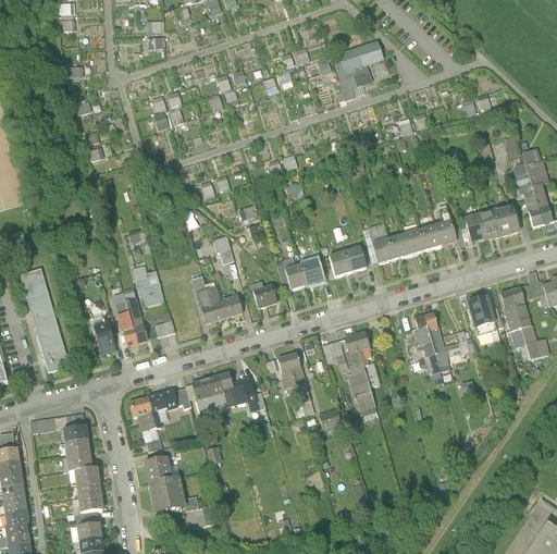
[(206,0),(211,14),(222,11),(218,0),(206,0)]
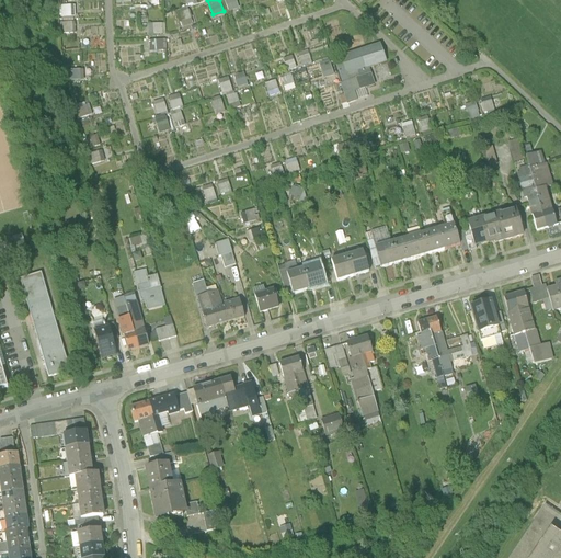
[(71,13),(70,1),(60,2),(61,13),(71,13)]
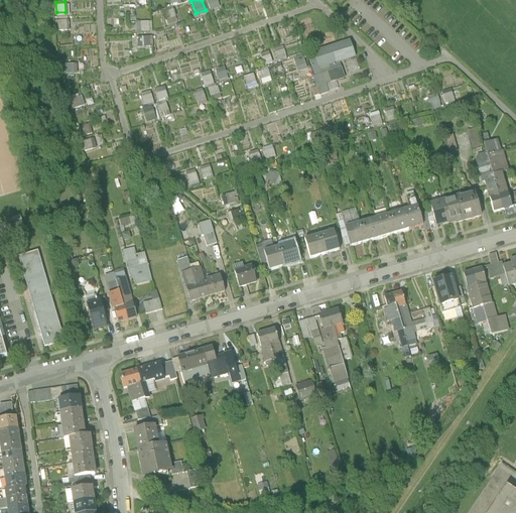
[(172,3),(161,6),(164,19),(176,16),(172,3)]
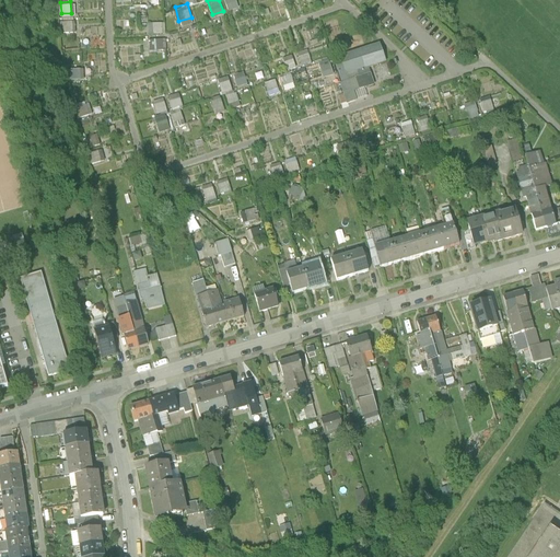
[(71,30),(71,19),(61,19),(61,30),(71,30)]
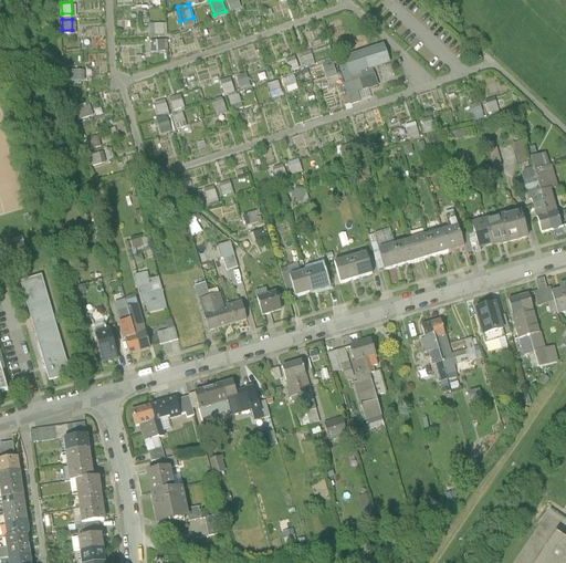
[(149,20),(149,32),(167,31),(167,20),(149,20)]
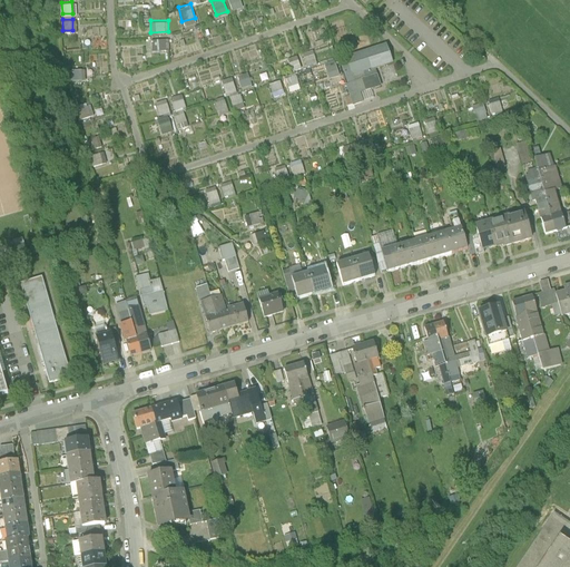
[(168,49),(168,37),(150,37),(150,48),(168,49)]
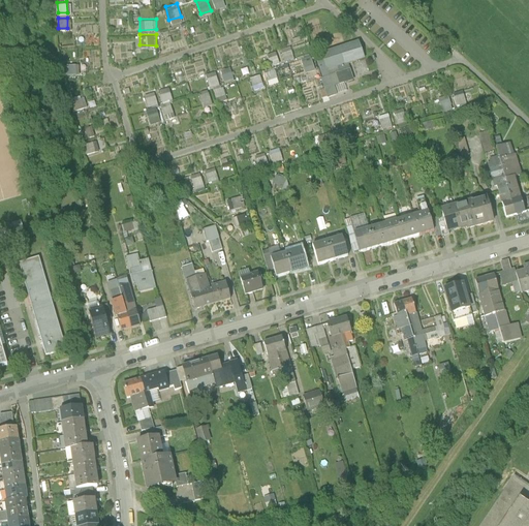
[(348,61),(364,56),(359,38),(314,52),(321,74),(349,66),(348,61)]
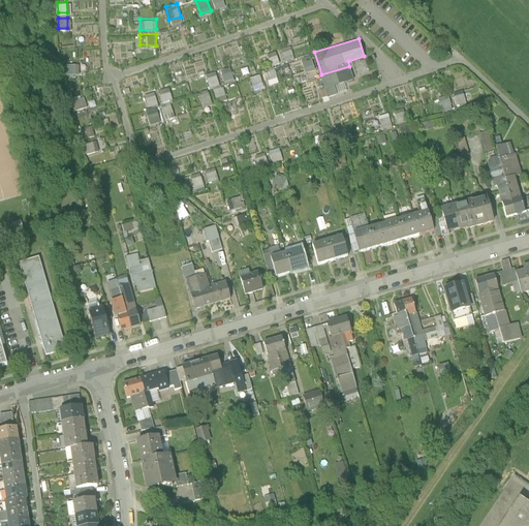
[(270,64),(279,61),(276,50),(267,53),(270,64)]
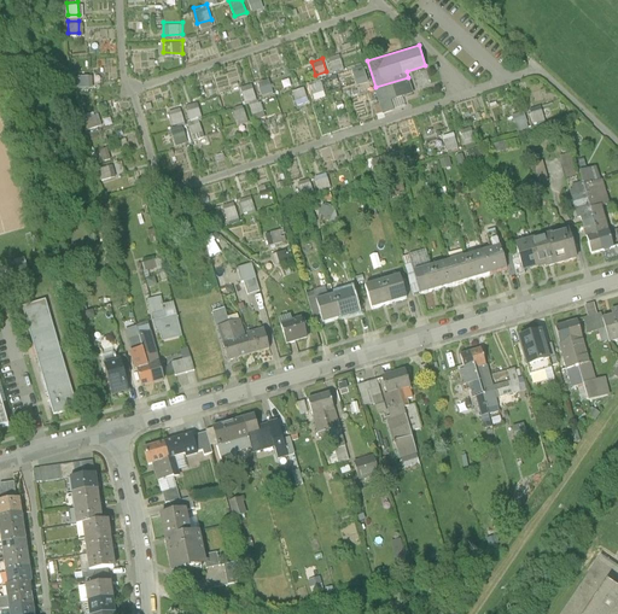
[(363,64),(351,66),(355,82),(367,80),(363,64)]
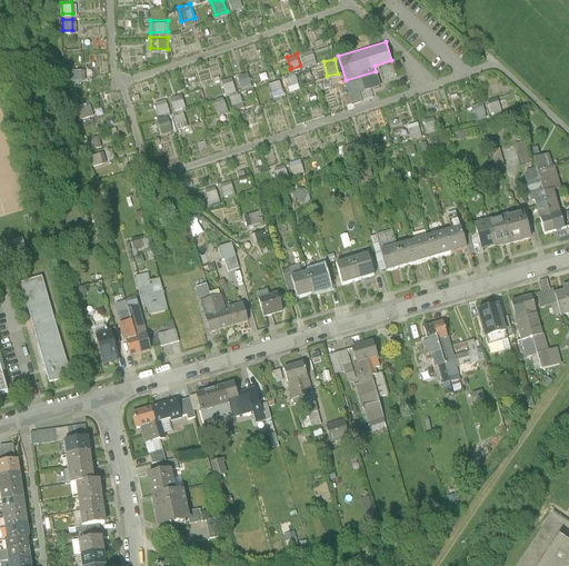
[(85,78),(85,67),(71,68),(71,79),(85,78)]
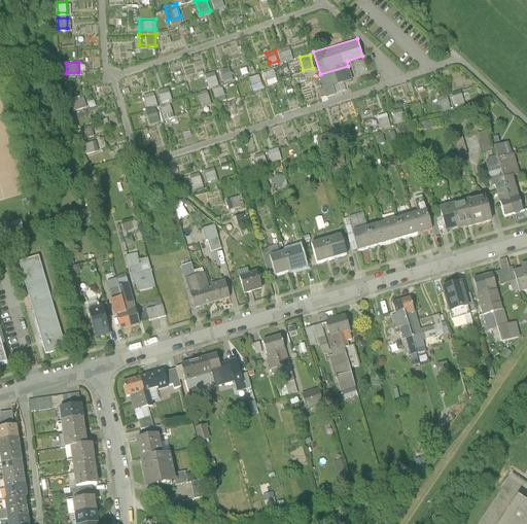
[(219,69),(223,79),(232,76),(227,65),(219,69)]
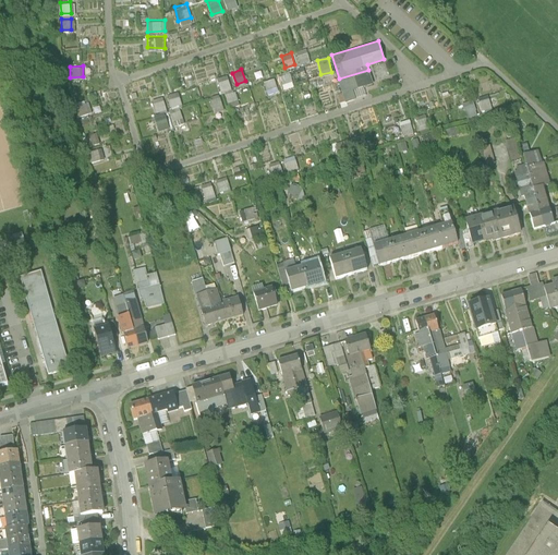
[(290,72),(279,75),(282,83),(292,80),(290,72)]
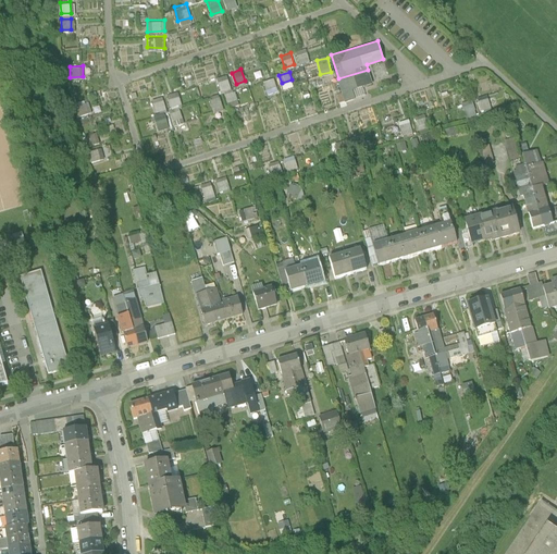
[(371,82),(368,72),(337,83),(343,101),(355,98),(351,88),(371,82)]
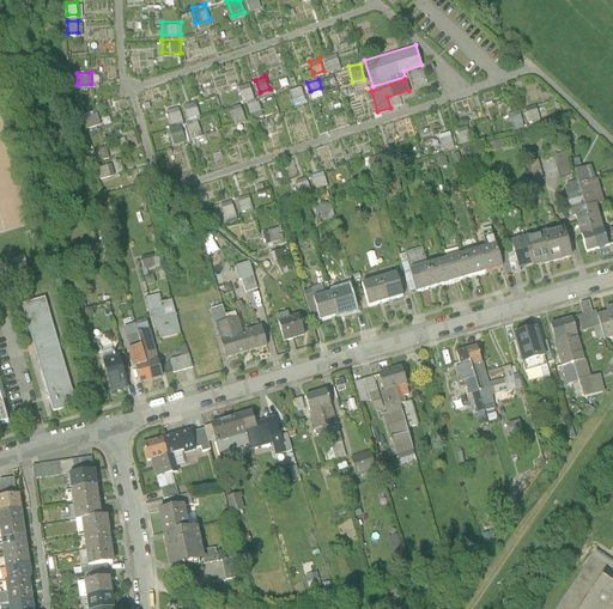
[(237,84),(242,99),(254,96),(249,80),(237,84)]
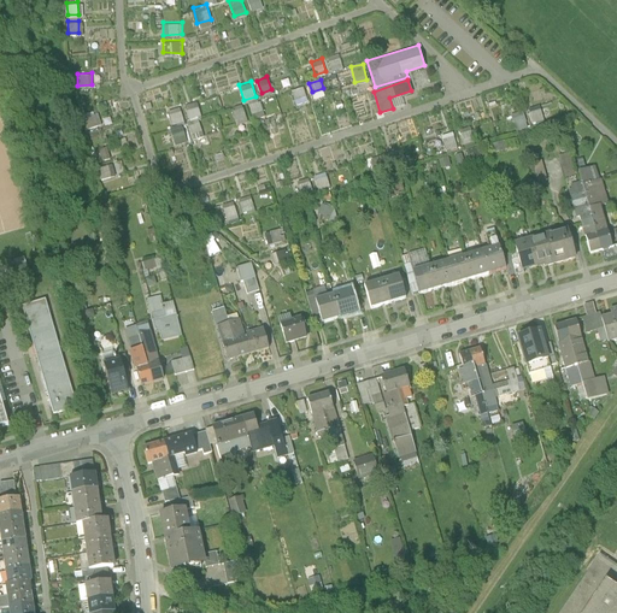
[(303,84),(291,89),(295,102),(307,99),(303,84)]
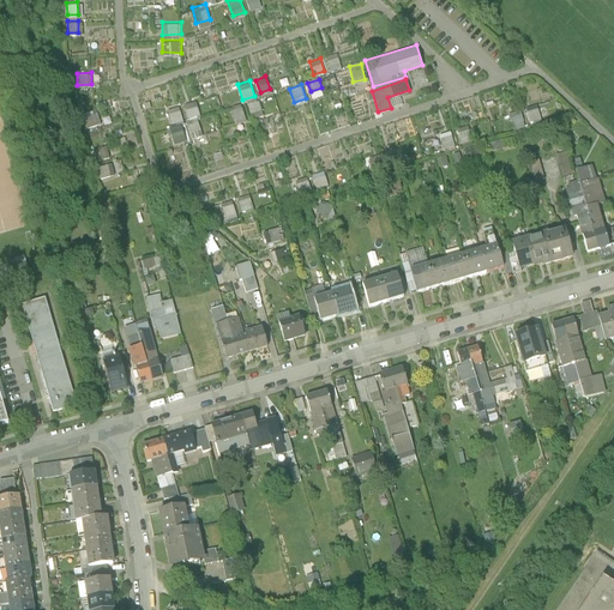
[(263,113),(258,97),(247,101),(252,116),(263,113)]
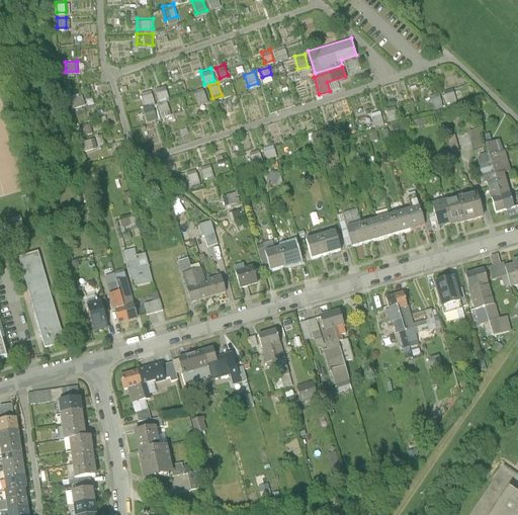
[(167,83),(155,85),(158,99),(170,97),(167,83)]
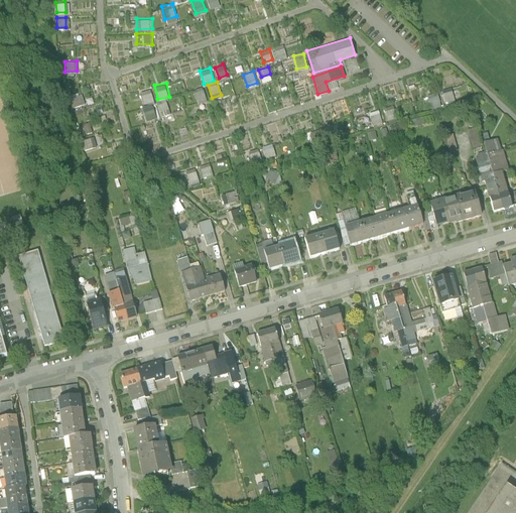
[(140,90),(142,102),(153,100),(151,88),(140,90)]
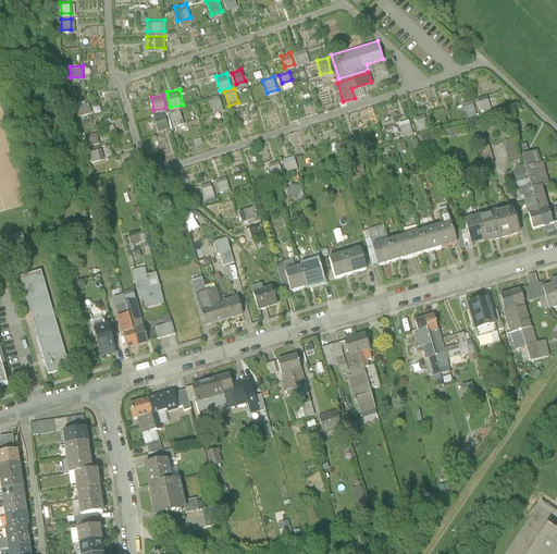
[(220,96),(209,98),(212,111),(223,108),(220,96)]
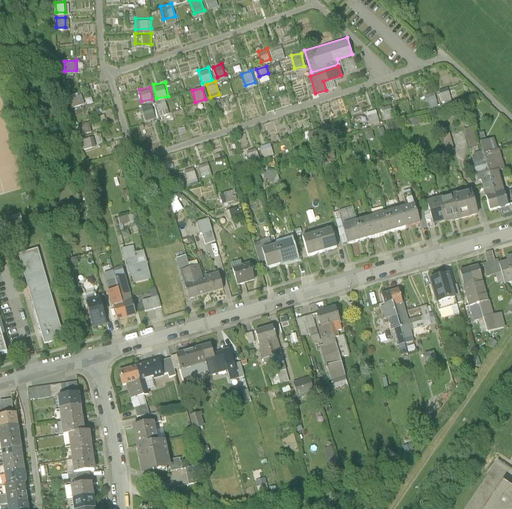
[(68,94),(71,105),(84,103),(81,91),(68,94)]
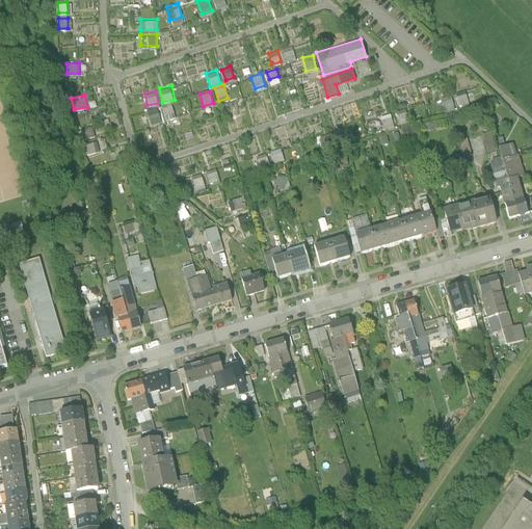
[(150,124),(164,120),(159,104),(145,108),(150,124)]
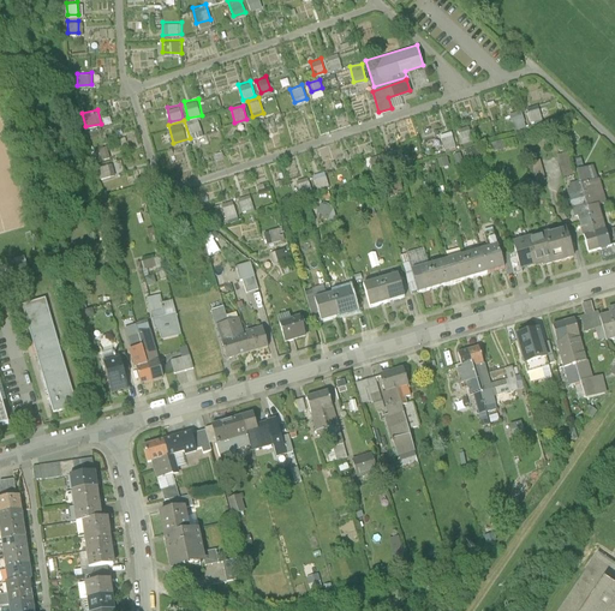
[(440,132),(445,149),(455,145),(452,130),(440,132)]
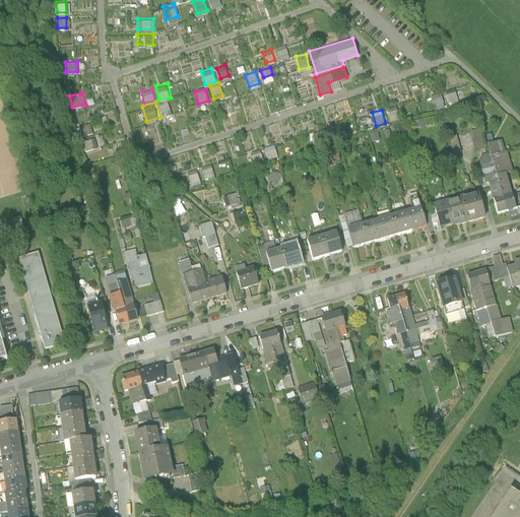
[(489,113),(480,115),(481,121),(490,119),(489,113)]
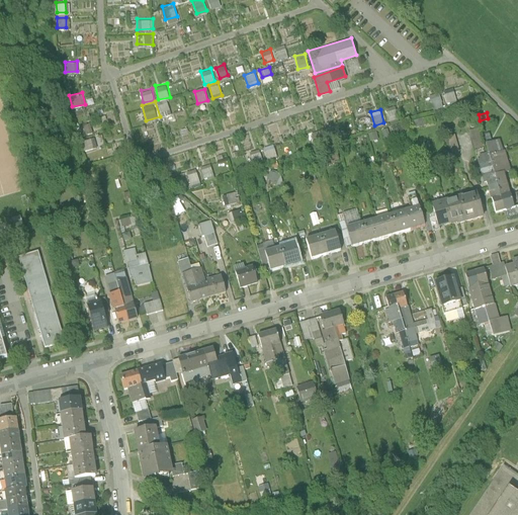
[(424,123),(422,116),(414,118),(415,125),(424,123)]
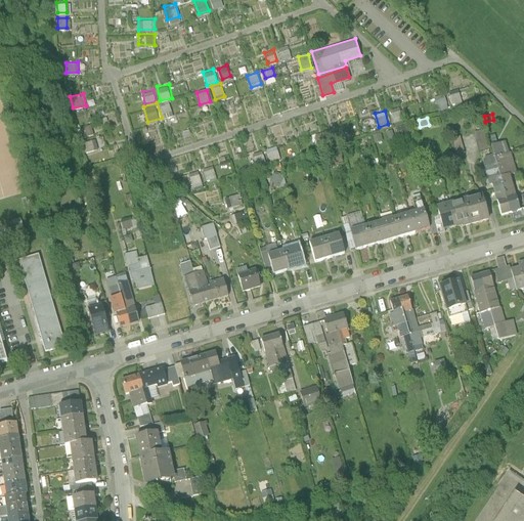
[(92,134),(93,126),(81,126),(81,134),(92,134)]
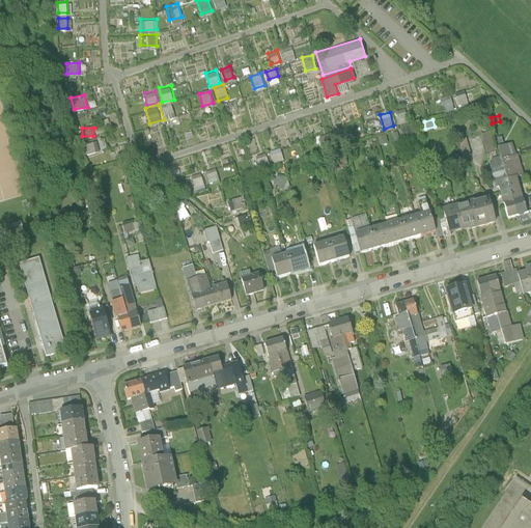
[(496,149),(491,130),(481,133),(486,153),(496,149)]
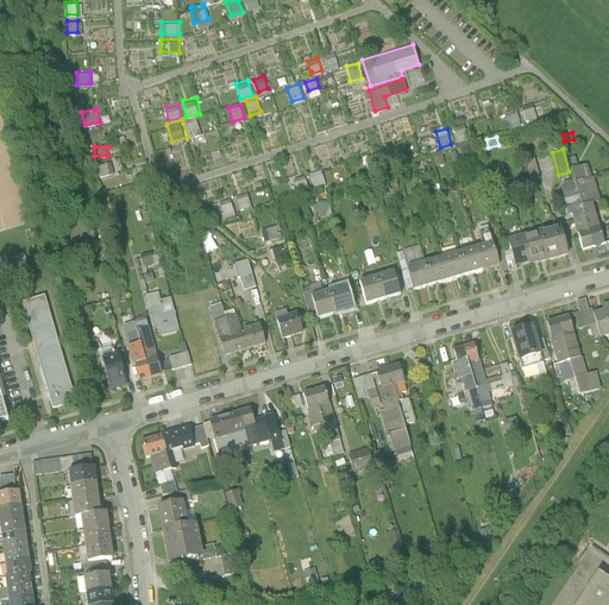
[(445,161),(443,152),(433,155),(435,163),(445,161)]
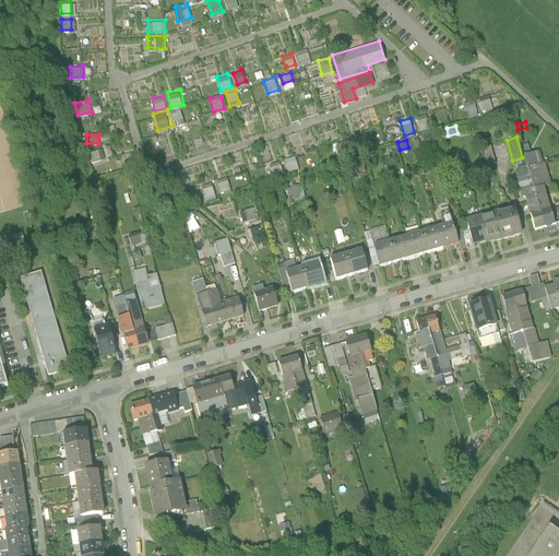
[(496,162),(490,143),(479,146),(485,165),(496,162)]
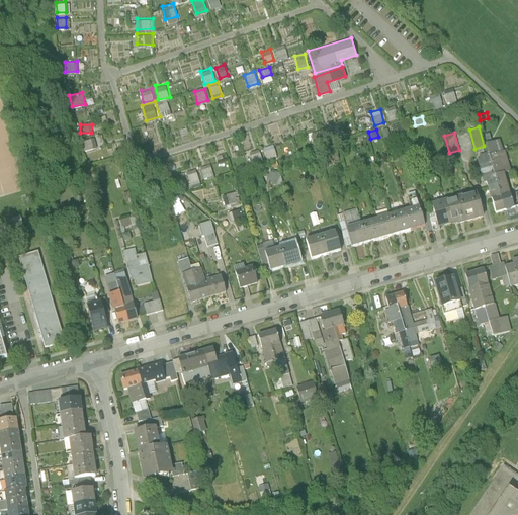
[(102,146),(98,134),(81,140),(86,152),(102,146)]
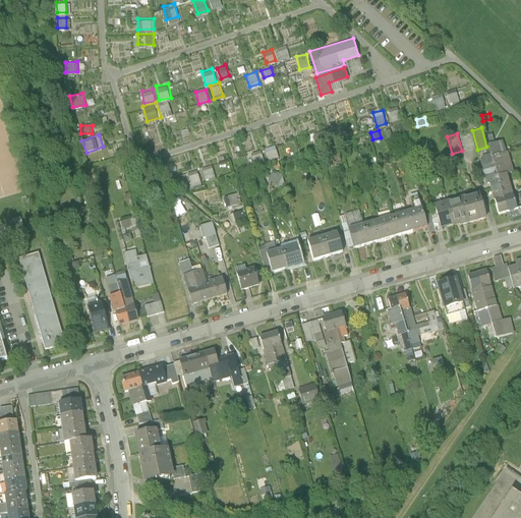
[(491,153),(493,155),(505,151),(502,138),(488,142),(491,153)]
